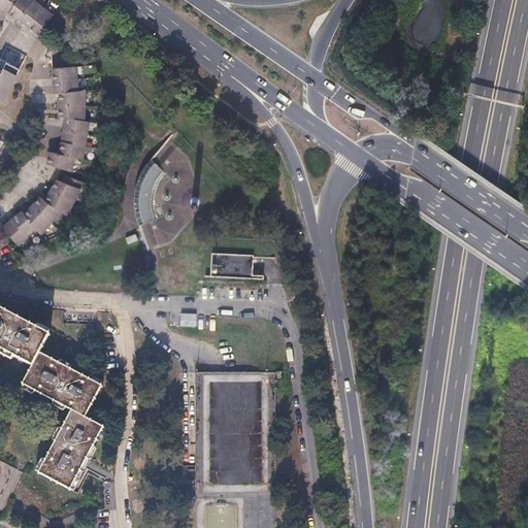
[(0,0),(0,7),(20,20),(21,19),(40,33),(54,17),(43,8),(34,1),(32,0),(0,0)]
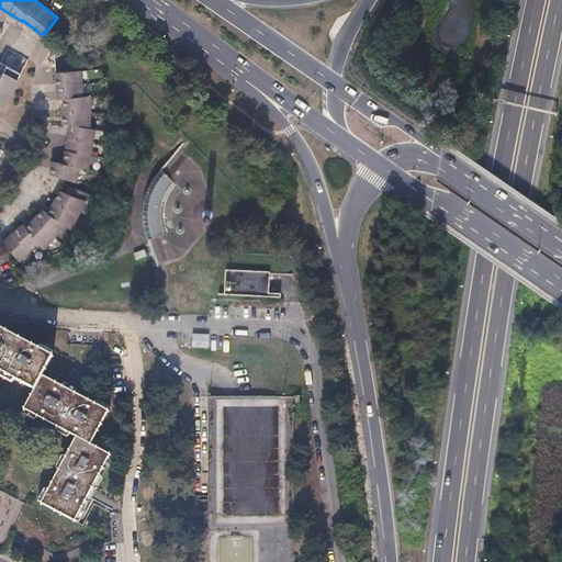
[(0,105),(4,109),(22,75),(3,65),(2,64),(0,67),(0,105)]
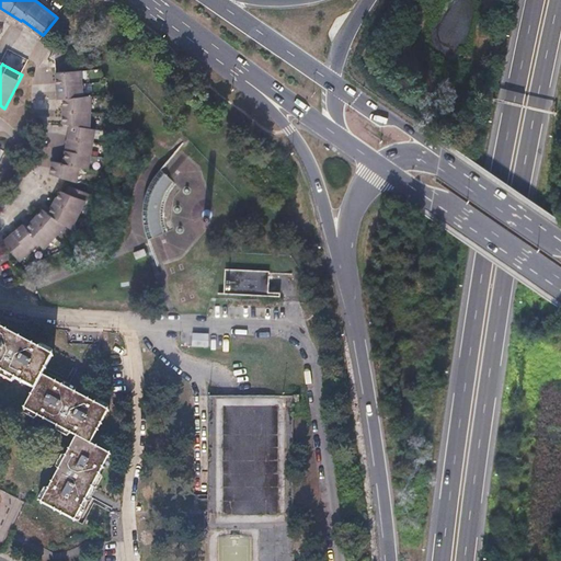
[(64,122),(72,124),(65,163),(55,161),(52,175),(77,183),(80,167),(89,169),(91,156),(94,142),(96,129),(90,128),(90,113),(90,96),(83,98),(82,84),(81,70),(56,71),(59,99),(65,99),(64,122)]
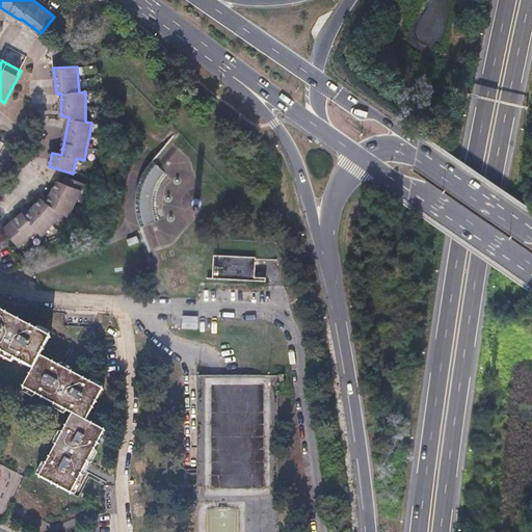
[(145,209),(147,213),(148,216),(150,223),(147,224),(160,261),(170,291),(190,285),(176,242),(203,209),(205,197),(190,156),(175,143),(150,174),(152,176),(148,186),(145,194),(144,202),(145,209)]
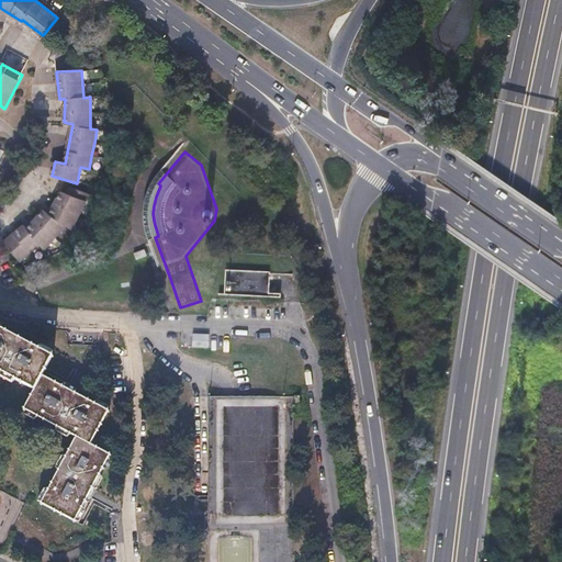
[(51,215),(45,212),(26,228),(24,225),(4,242),(20,260),(30,253),(40,244),(44,249),(55,238),(68,227),(74,229),(80,216),(90,197),(70,190),(67,195),(60,193),(51,215)]
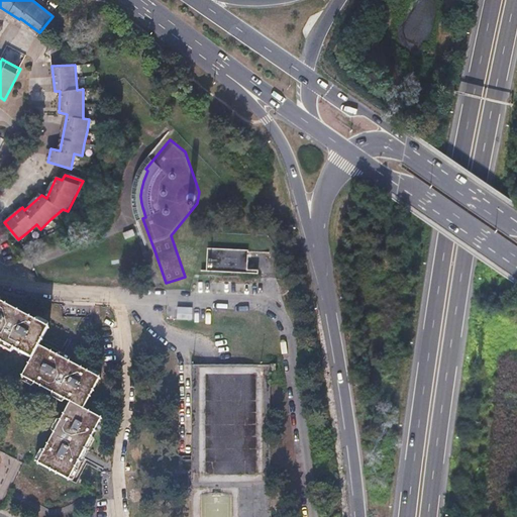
[(251,248),(209,246),(209,269),(261,272),(261,269),(249,269),(251,248)]
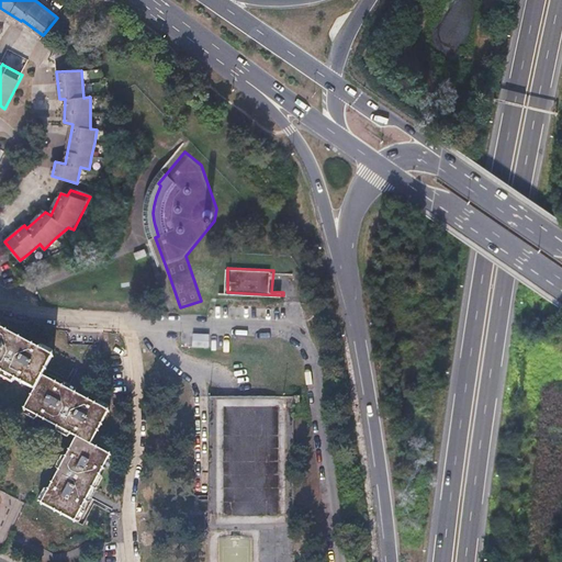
[(0,373),(32,391),(21,411),(71,439),(37,504),(80,524),(111,456),(93,445),(110,413),(72,396),(44,378),(56,358),(19,341),(0,330),(0,373)]
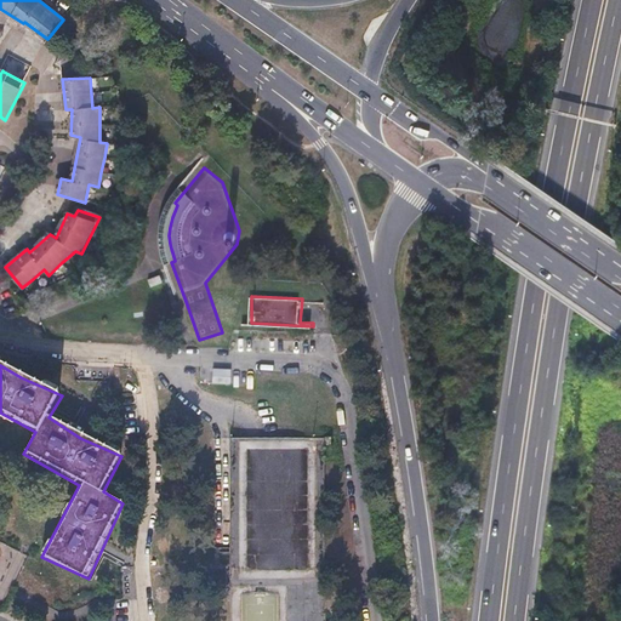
[(249,438),(229,438),(231,620),(324,620),(324,439),(249,438)]
